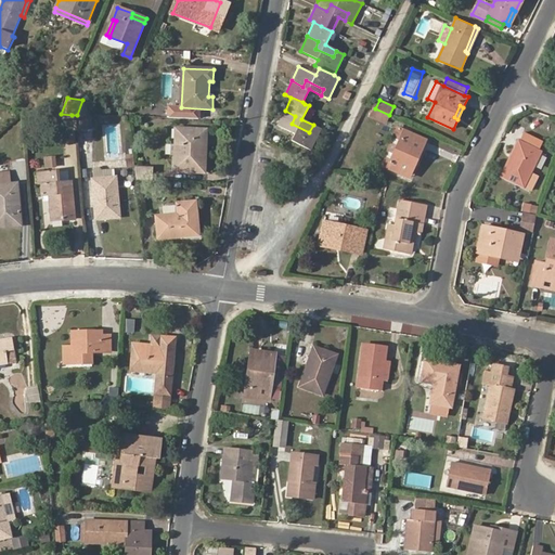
[(372,116),(386,123),(389,115),(375,108),(372,116)]
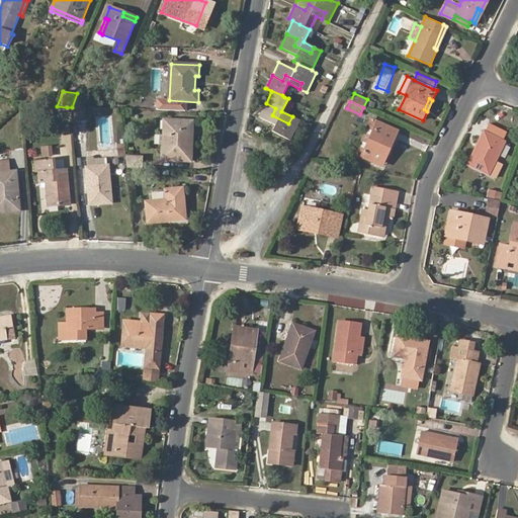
[(272,132),(289,141),(299,120),(292,116),(288,123),(272,115),(275,108),(266,103),(259,117),(275,125),(272,132)]
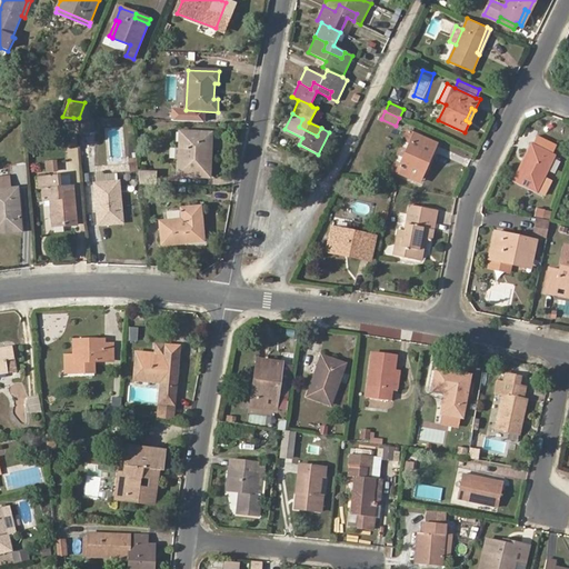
[(60,136),(80,135),(79,118),(73,118),(62,117),(58,117),(60,136)]
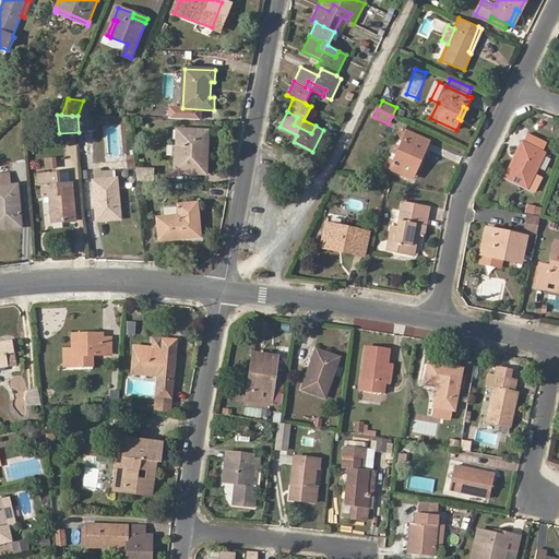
[(79,132),(95,131),(94,116),(78,116),(79,132)]
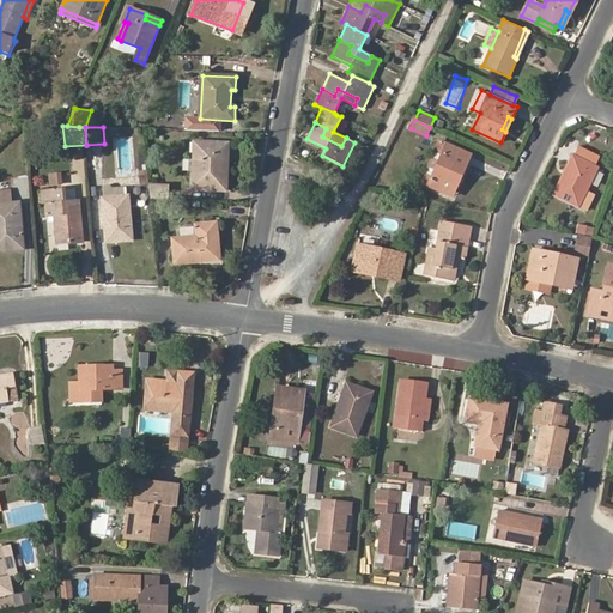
[(441,140),(422,182),(429,184),(447,144),(441,140)]
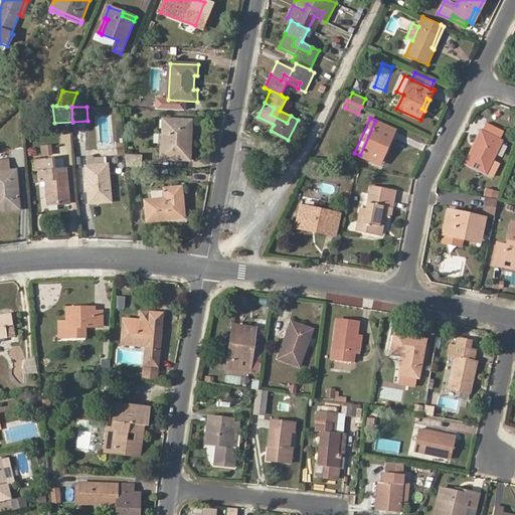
[(163,159),(190,160),(191,121),(164,120),(163,159)]
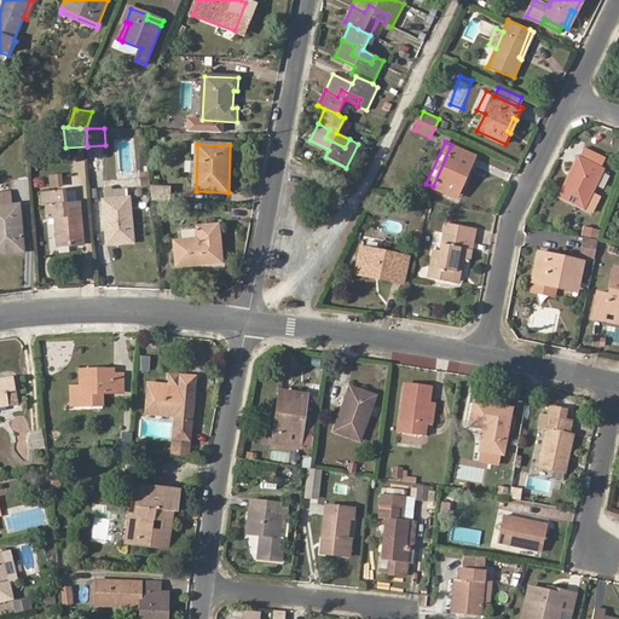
[(451,145),(433,186),(452,196),(461,175),(464,178),(474,156),(451,145)]
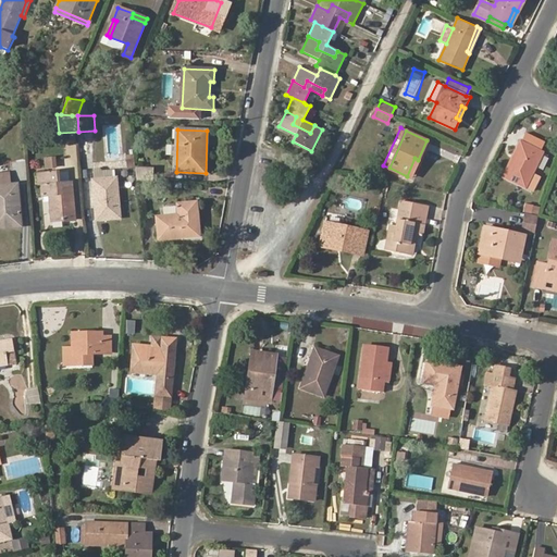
[(520,141),(504,176),(524,186),(531,173),(541,152),(520,141)]
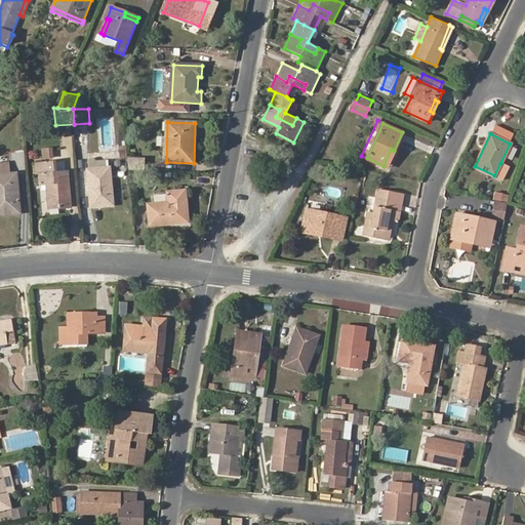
[(54,146),(43,147),(43,158),(55,157),(54,146)]
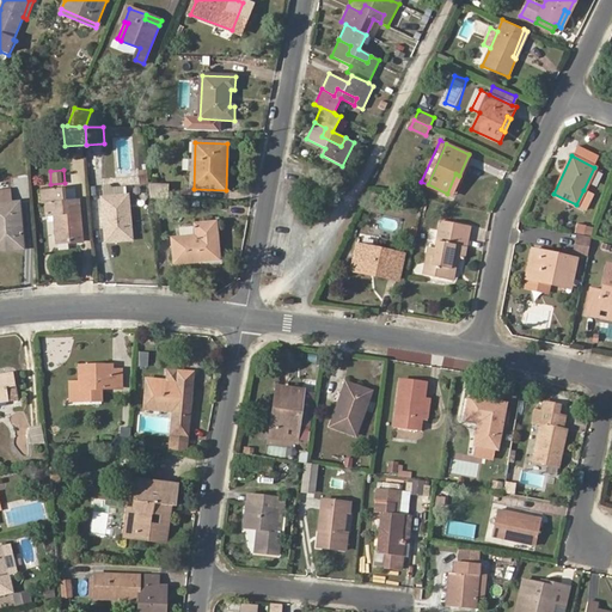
[(140,172),(141,188),(150,187),(150,181),(148,172),(140,172)]
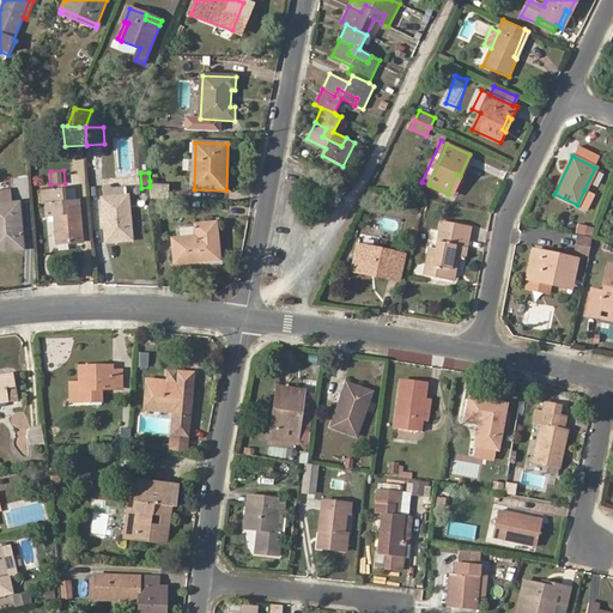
[(448,194),(451,195),(460,176),(456,174),(448,194)]
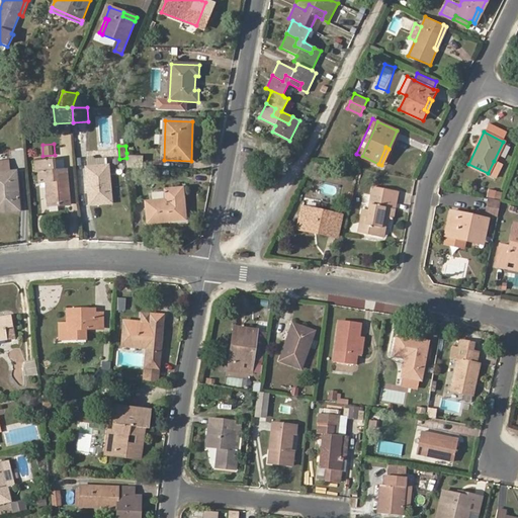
[(89,204),(111,201),(107,159),(97,160),(94,158),(88,158),(87,161),(89,204)]
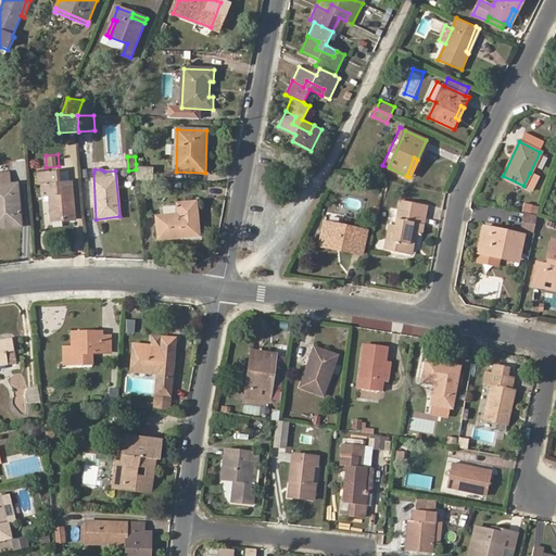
[(137,181),(154,181),(154,169),(136,169),(137,181)]
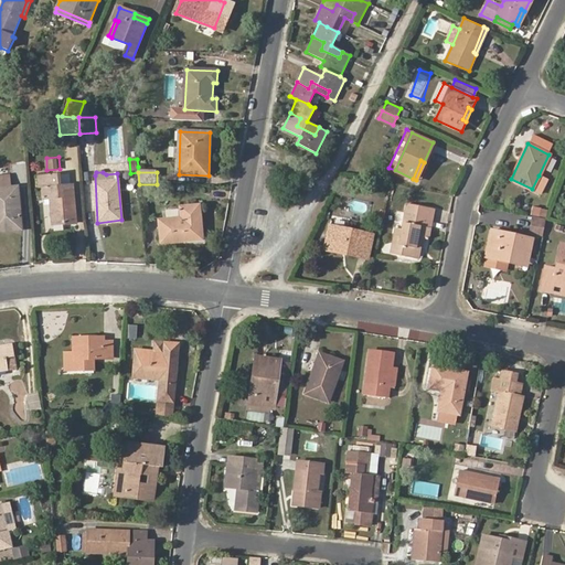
[(11,176),(0,176),(0,189),(12,189),(11,176)]
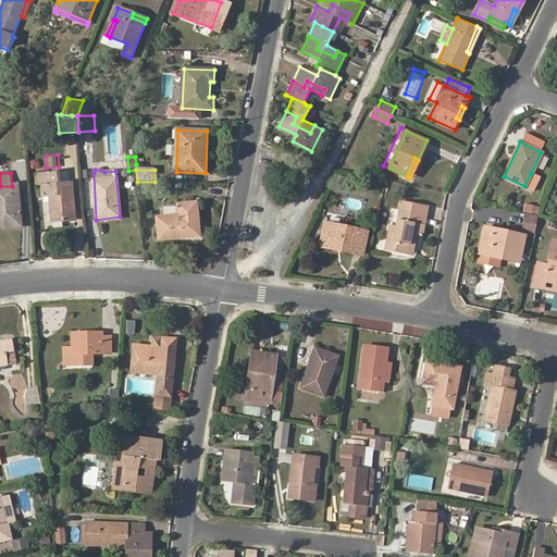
[(65,217),(75,217),(72,184),(57,185),(56,173),(38,174),(39,186),(42,186),(42,196),(49,196),(52,221),(65,220),(65,217)]
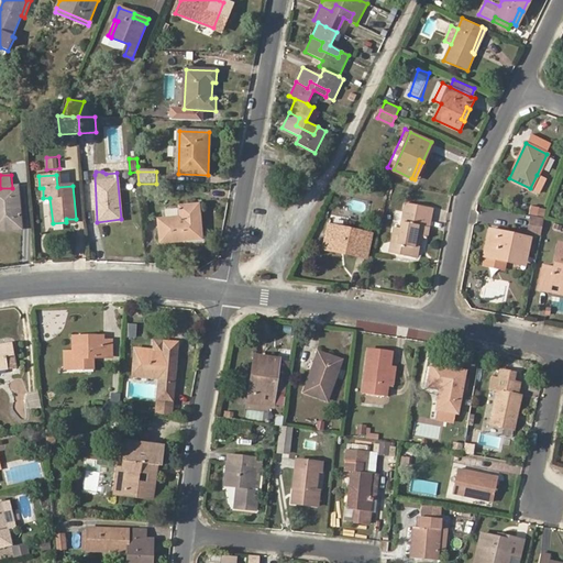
[(530,188),(539,191),(545,178),(537,175),(530,188)]
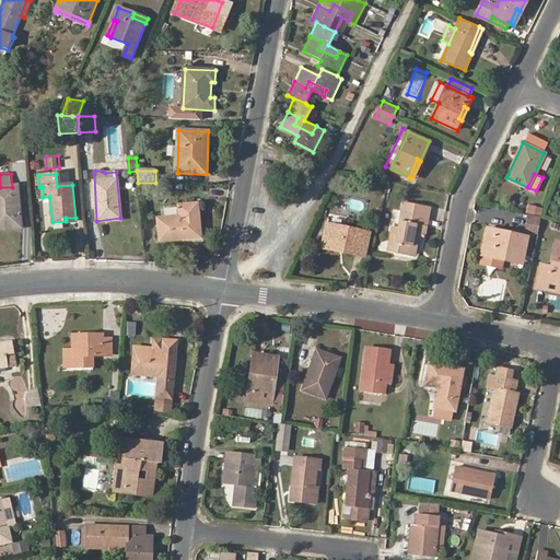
[(0,228),(21,226),(18,186),(12,187),(0,187),(0,228)]
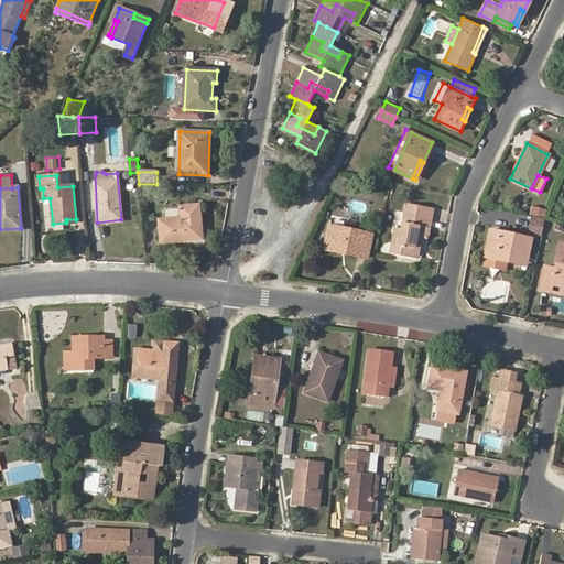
[(423,237),(429,238),(435,207),(405,202),(399,229),(393,228),(389,252),(412,257),(418,236),(423,237)]
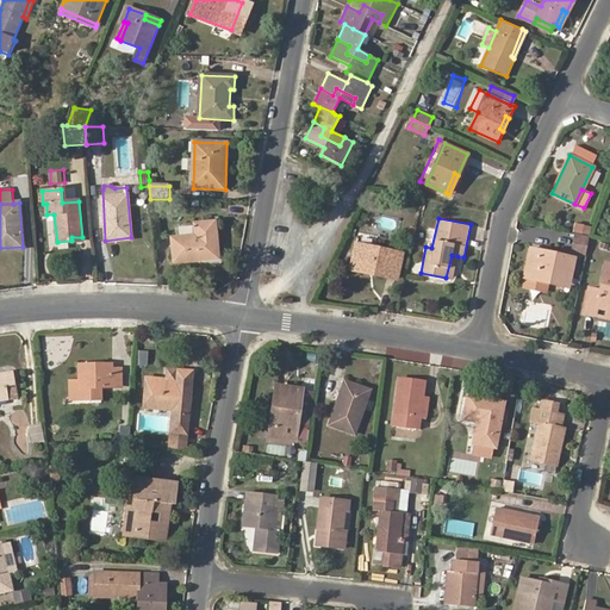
[(175,262),(217,259),(213,223),(194,225),(194,237),(173,240),(175,262)]
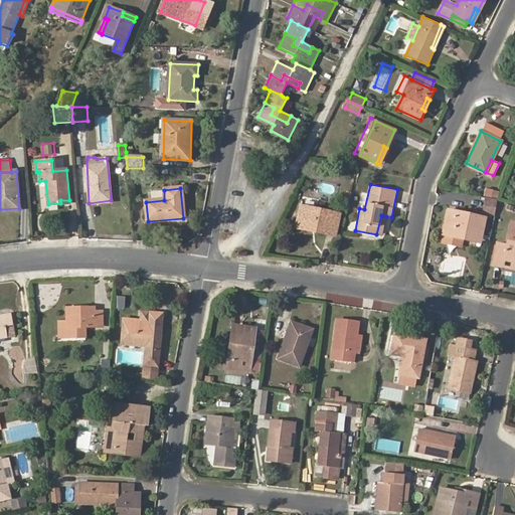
[(484,212),(494,213),(497,199),(488,197),(486,197),(484,212)]
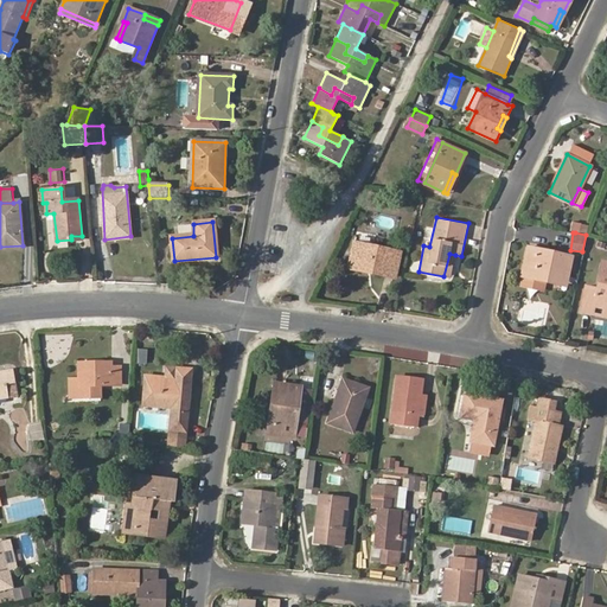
[(350,267),(394,276),(398,254),(355,244),(350,267)]
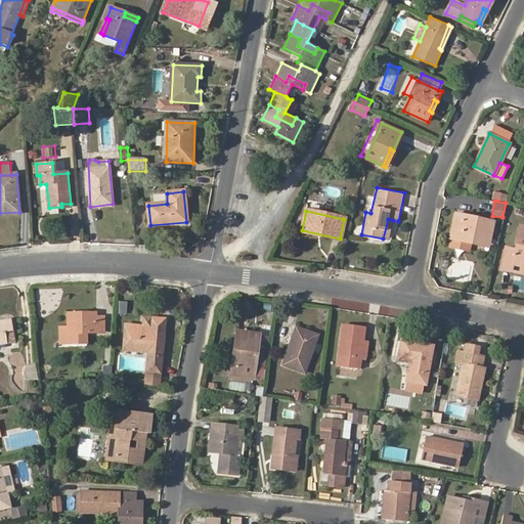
[(456,214),(451,236),(453,237),(470,241),(472,242),(473,237),(488,241),(492,222),(456,214)]
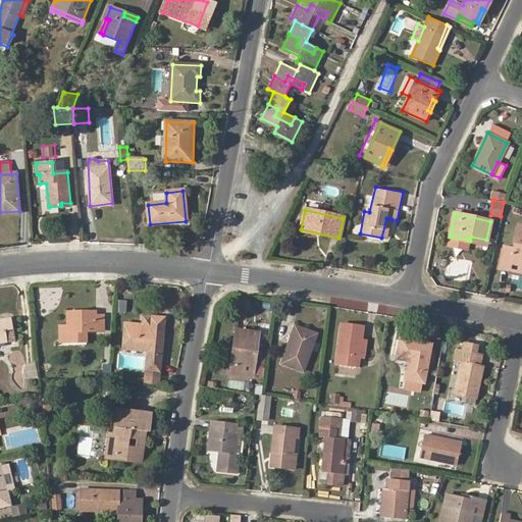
[(381,238),(386,239),(392,219),(386,218),(381,238)]
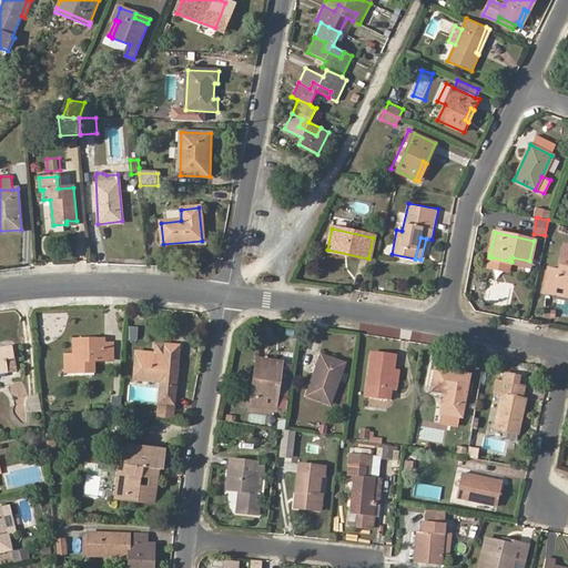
[(548,267),(544,291),(555,293),(557,284),(567,286),(567,244),(564,244),(558,270),(548,267)]
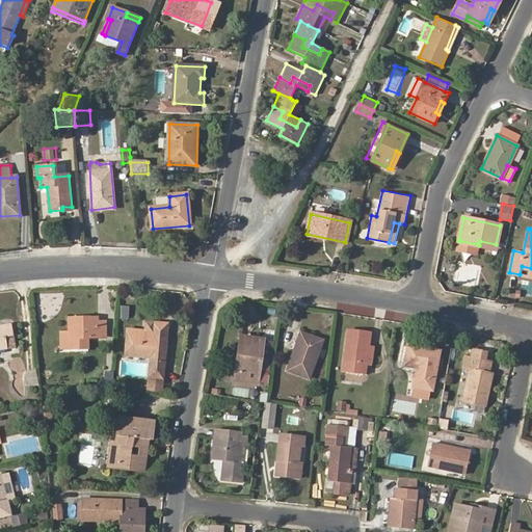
[(459,248),(476,251),(477,244),(460,241),(459,248)]
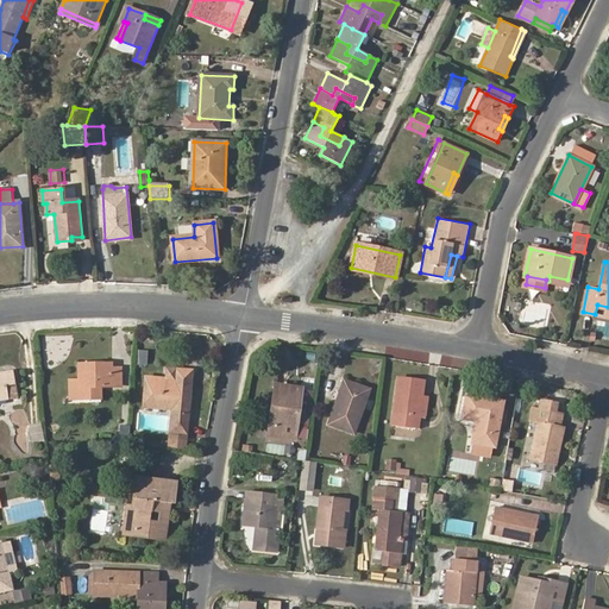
[(595,314),(608,316),(608,307),(597,305),(595,314)]
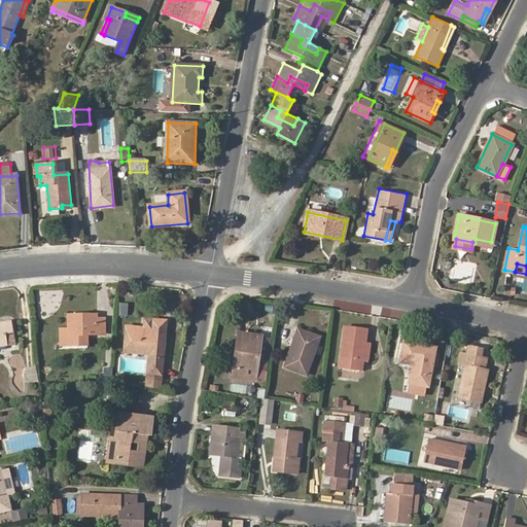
[(88,334),(105,334),(104,319),(96,319),(96,315),(70,316),(70,329),(70,345),(88,345),(88,334)]
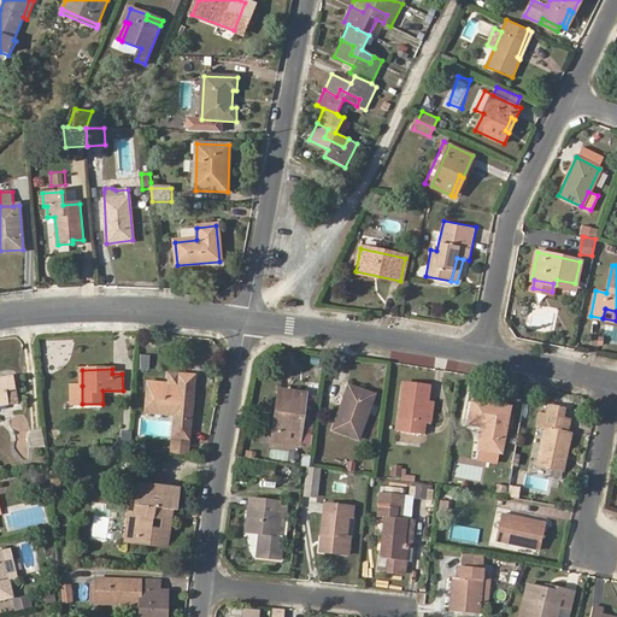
[(147,411),(176,413),(174,436),(189,439),(195,376),(170,374),(170,383),(150,382),(147,411)]
